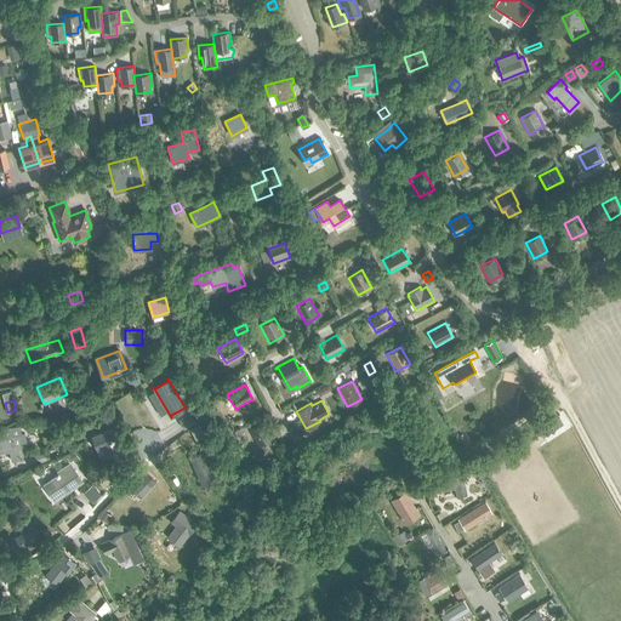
[(189,412),(180,419),(184,427),(194,421),(189,412)]
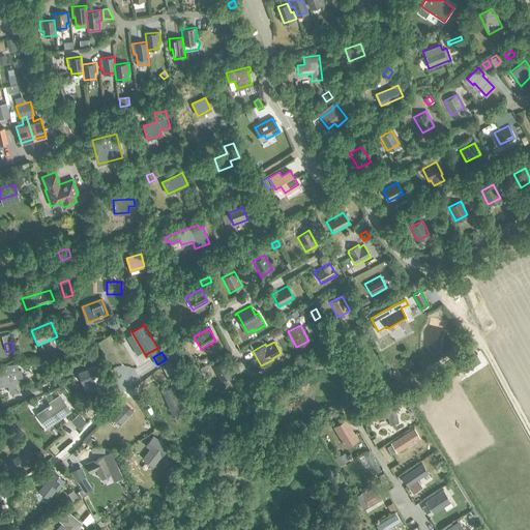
[(474,361),(470,354),(453,365),(458,373),(474,361)]
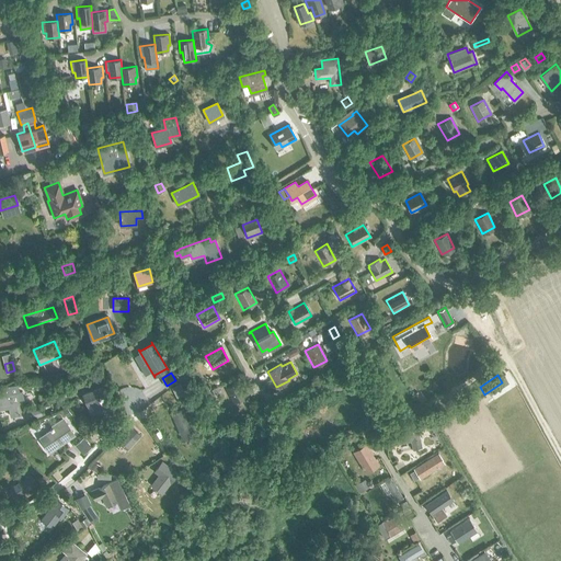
[(224,387),(232,403),(245,396),(237,380),(224,387)]
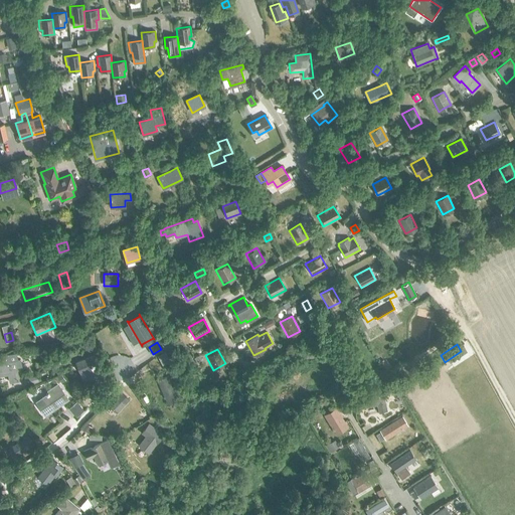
[(165,352),(158,356),(162,364),(169,361),(165,352)]
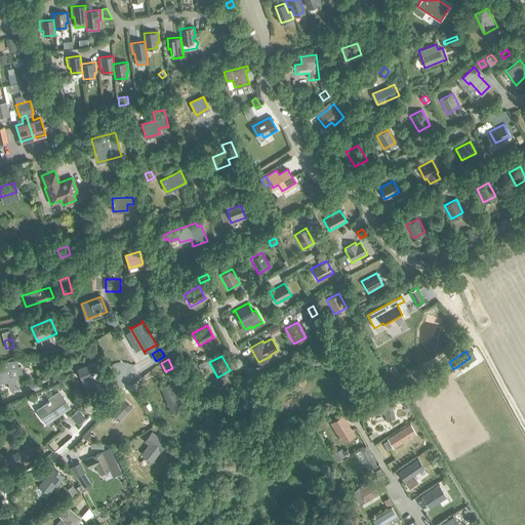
[(2,370),(0,370),(0,382),(7,381),(9,390),(18,388),(16,374),(22,373),(21,366),(17,367),(16,360),(1,363),(2,370)]
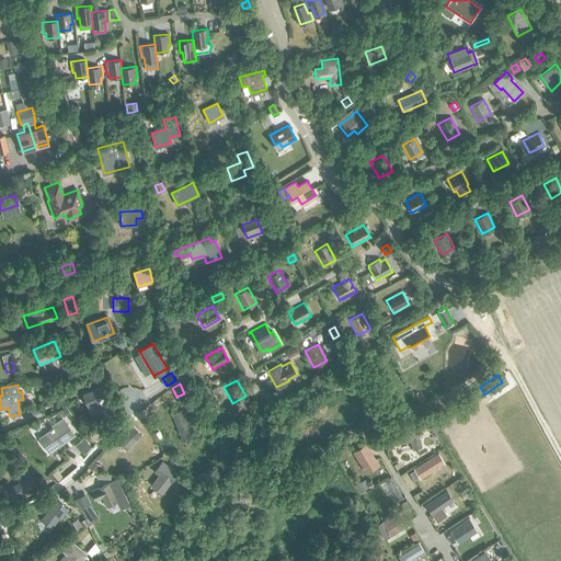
[(82,395),(87,405),(91,403),(94,414),(110,409),(102,387),(82,395)]
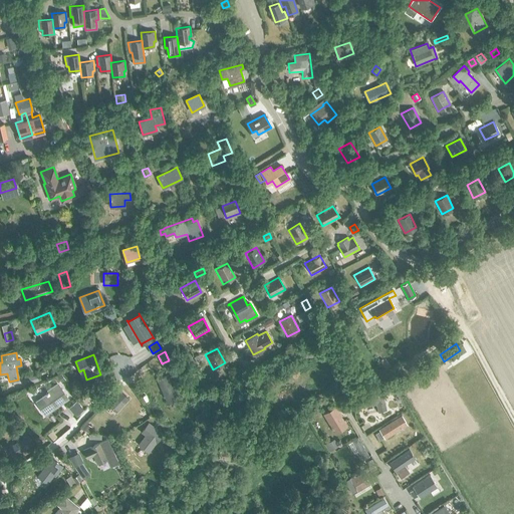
[(61,373),(54,377),(57,381),(60,380),(61,382),(65,379),(61,373)]
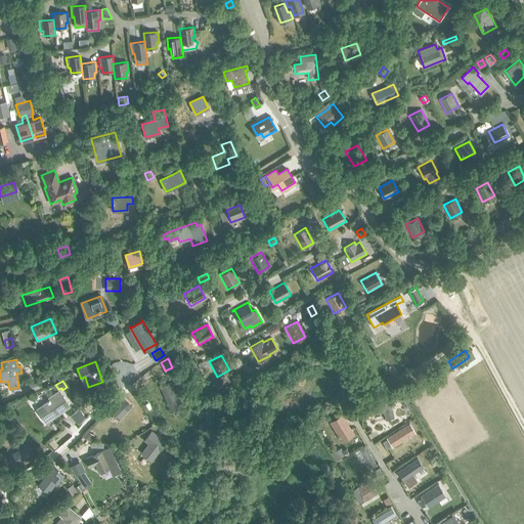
[(161,387),(171,411),(180,407),(177,399),(171,383),(161,387)]
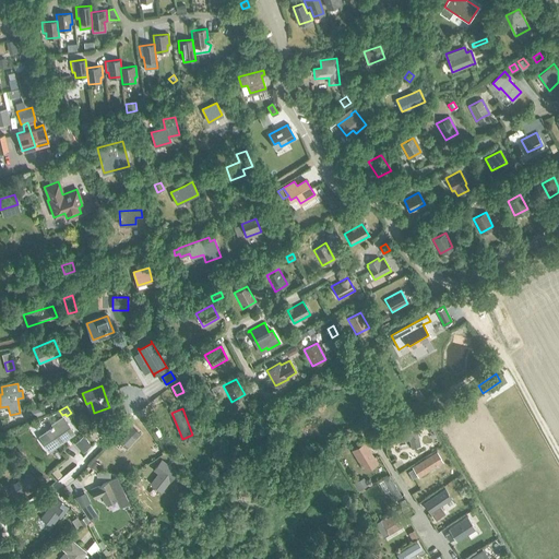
[(50,428),(39,436),(49,451),(74,433),(62,416),(51,425),(51,426),(50,427),(50,428)]
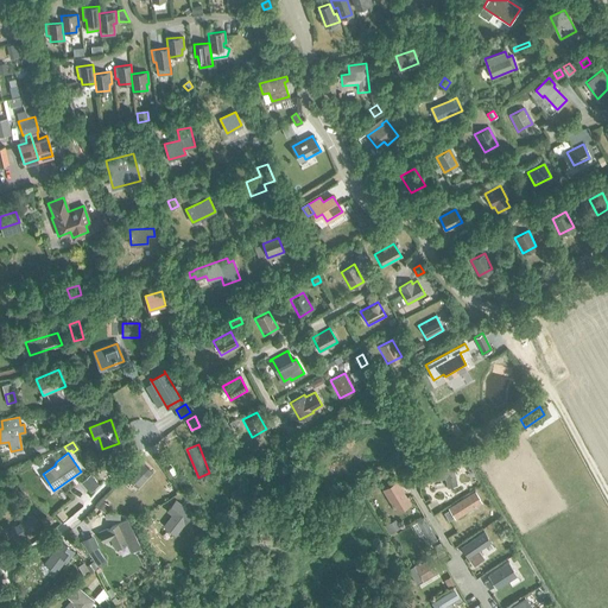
[(127,479),(137,487),(151,472),(141,463),(127,479)]
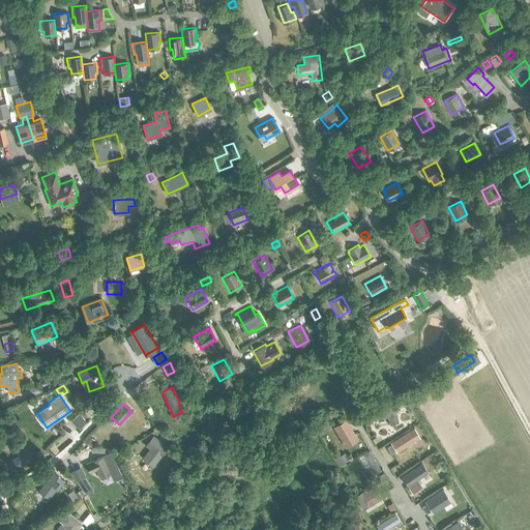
[(394,406),(366,412),(367,419),(374,418),(374,419),(387,417),(389,424),(399,423),(394,406)]
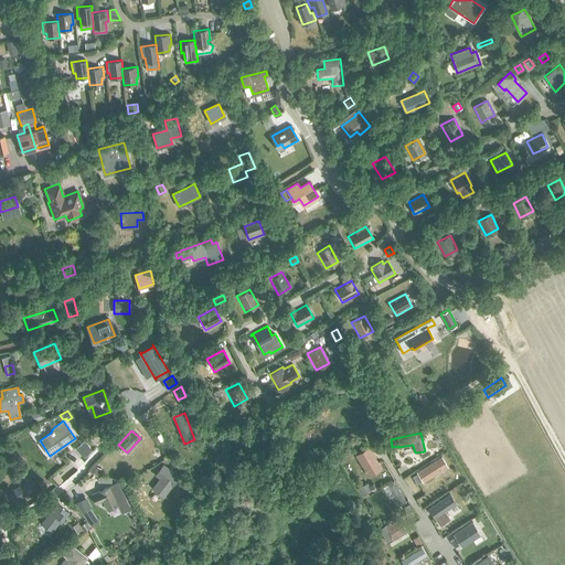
[(76,448),(84,457),(91,449),(84,440),(76,448)]
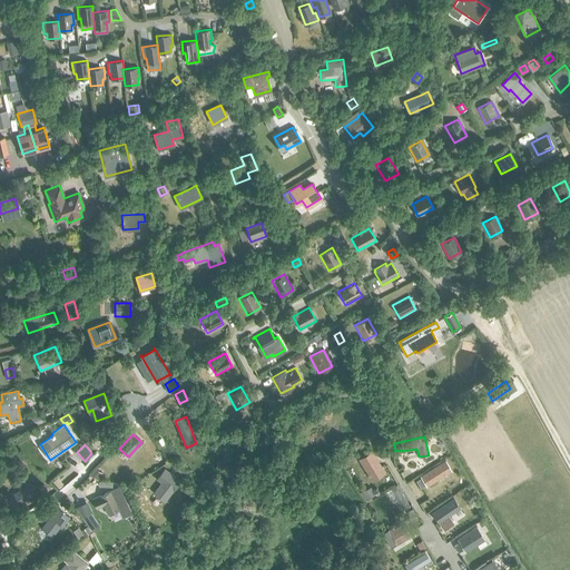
[(372,451),(360,459),(372,480),(385,472),(372,451)]
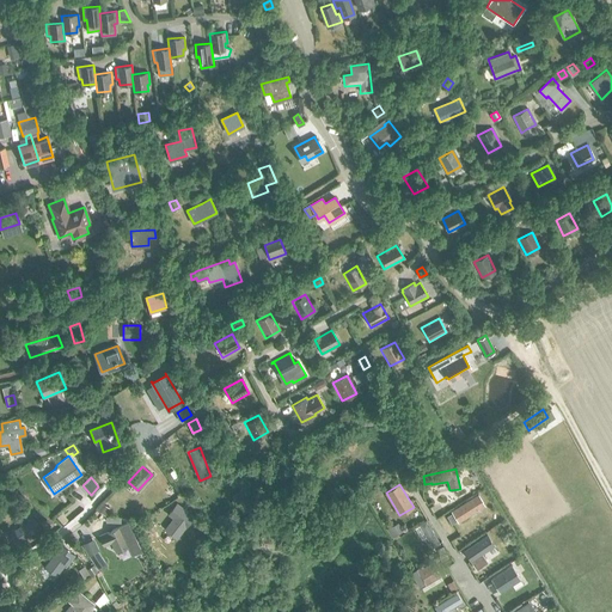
[(478,494),(451,510),(458,522),(485,506),(478,494)]
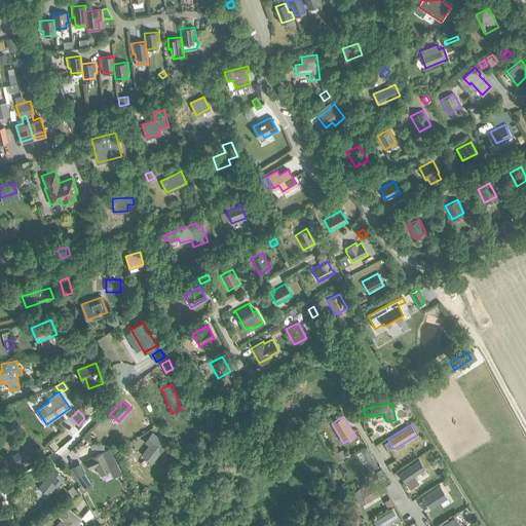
[(144,452),(143,454),(151,461),(157,452),(161,447),(165,442),(152,431),(145,442),(149,445),(144,452)]
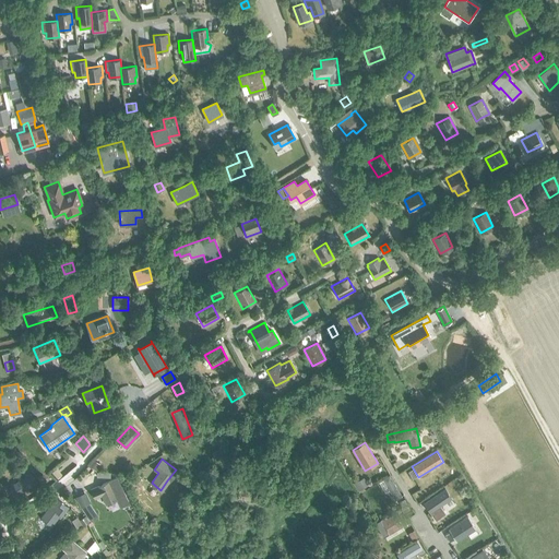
[(94,461),(90,466),(96,471),(100,465),(94,461)]
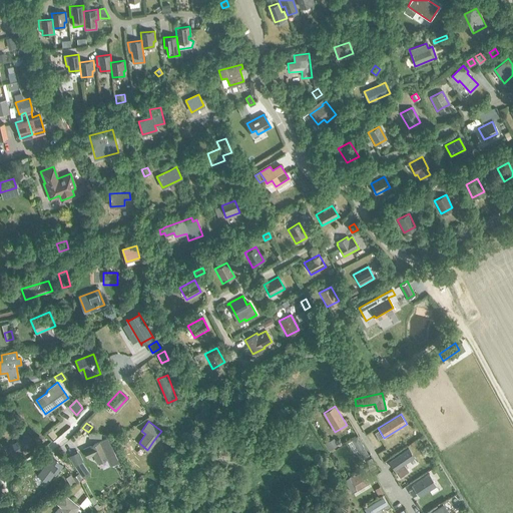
[(29,434),(7,448),(12,455),(34,441),(29,434)]
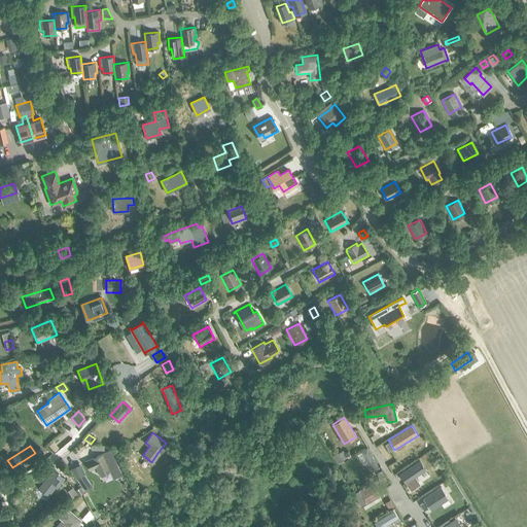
[(366,449),(355,456),(361,464),(365,461),(372,473),(380,469),(367,448),(366,449)]
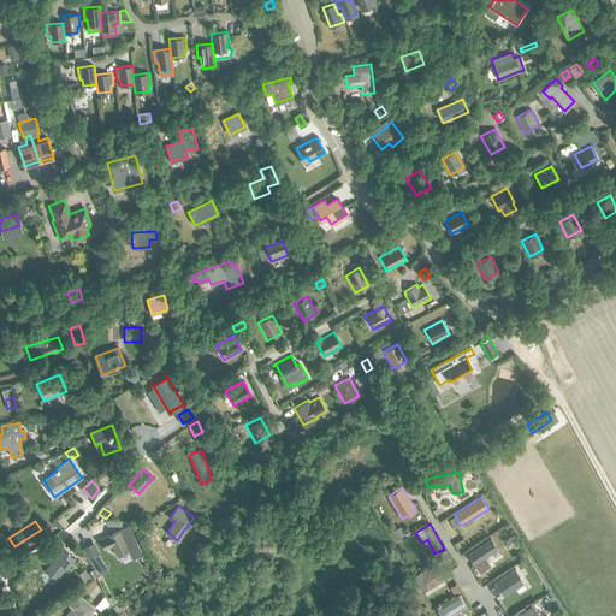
[(107,535),(100,539),(104,549),(112,545),(117,555),(128,549),(132,558),(142,554),(129,526),(119,531),(107,535)]
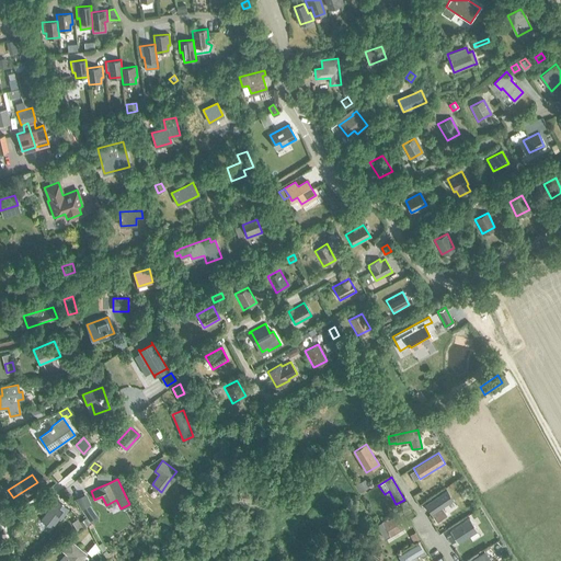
[(364,479),(357,483),(362,490),(368,487),(364,479)]
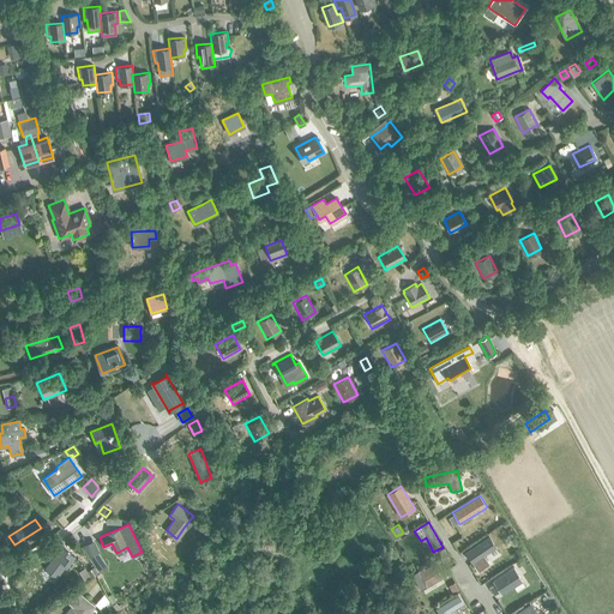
[(467,553),(470,563),(492,548),(487,540),(467,553)]
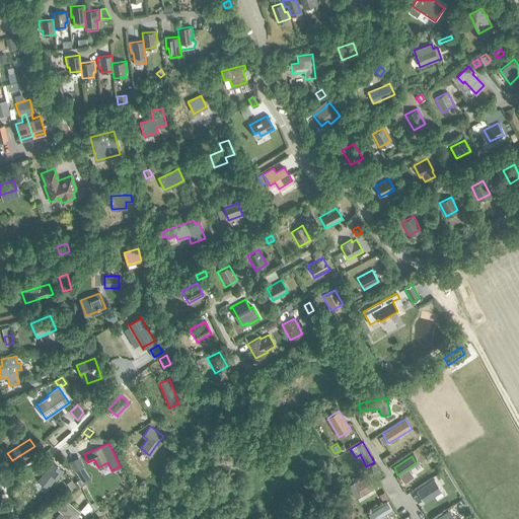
[(39,480),(48,487),(54,477),(57,479),(64,470),(52,462),(39,480)]
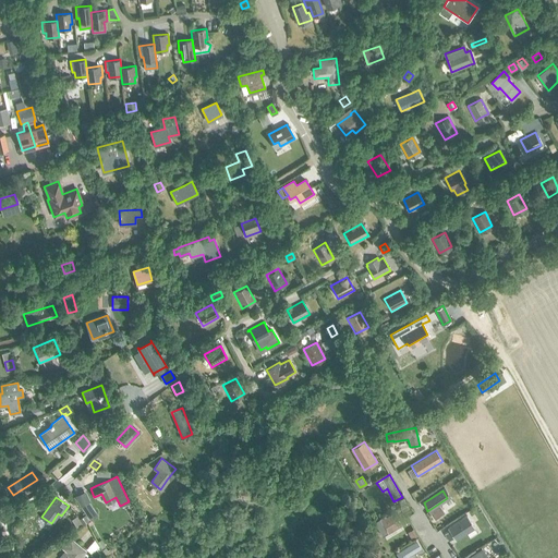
[(88,502),(81,506),(89,518),(96,513),(88,502)]
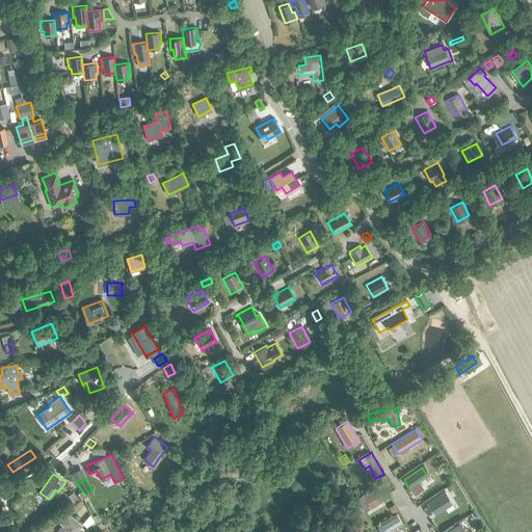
[(363,496),(369,508),(382,501),(376,487),(363,496)]
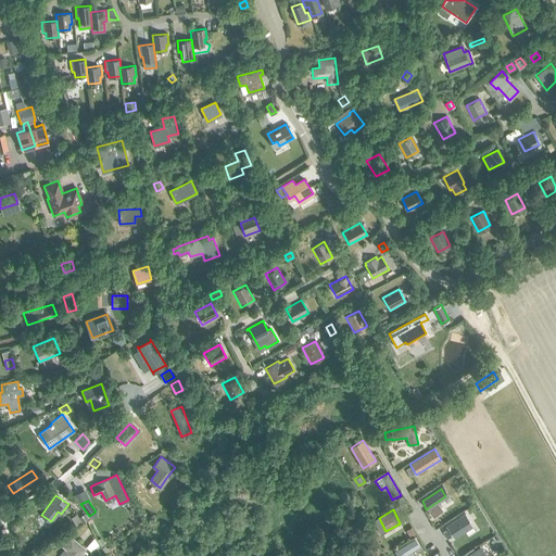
[(85,514),(78,517),(83,523),(88,519),(85,514)]
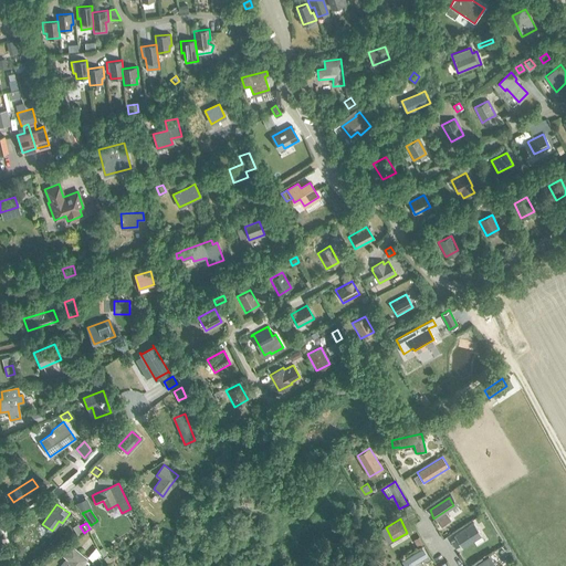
[(456,537),(451,541),(456,547),(460,544),(462,547),(481,535),(472,523),(453,535),(456,537)]
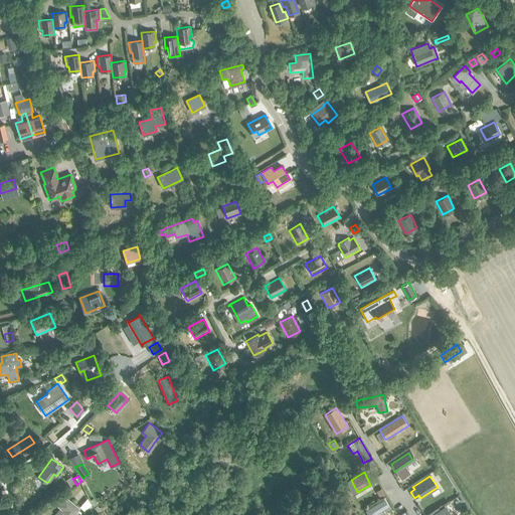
[(380,488),(376,491),(380,497),(384,495),(380,488)]
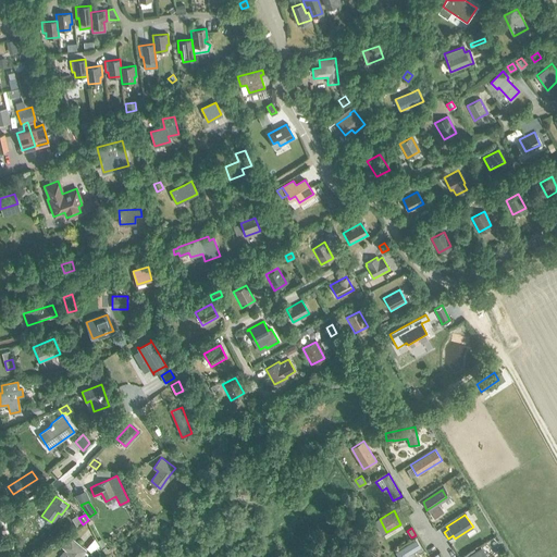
[(78,556),(79,556),(86,549),(71,536),(62,547),(65,549),(60,556),(61,556),(78,556)]
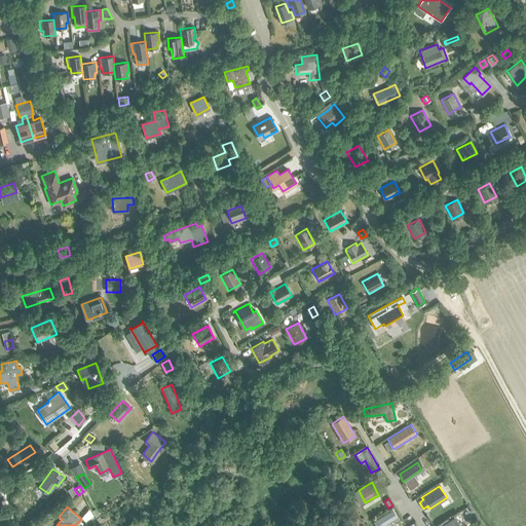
[(89,509),(82,518),(86,521),(91,517),(94,516),(89,509)]
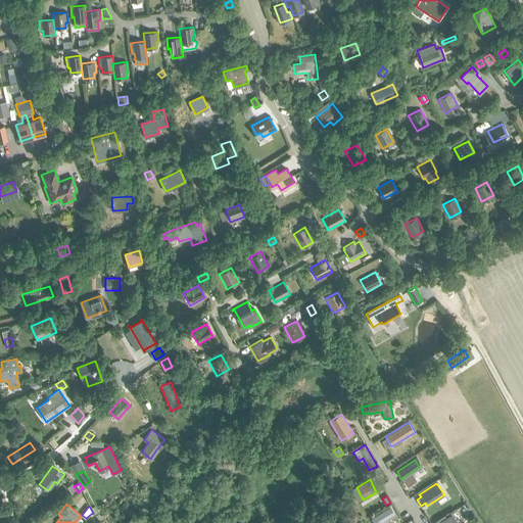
[(391,506),(372,516),(376,522),(386,522),(384,518),(395,513),(391,506)]
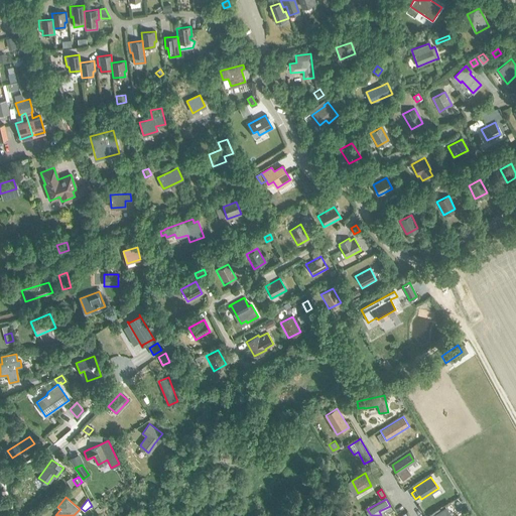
[(90,507),(85,511),(88,515),(94,512),(90,507)]
